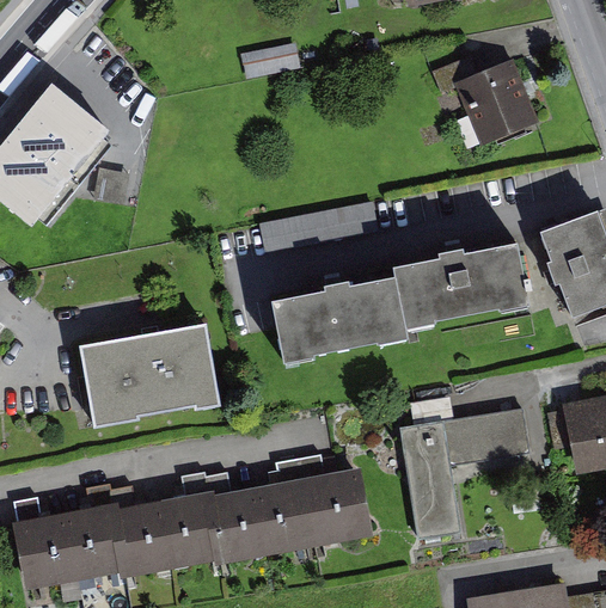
[(295,41),(242,53),(246,78),(300,66),(295,41)]
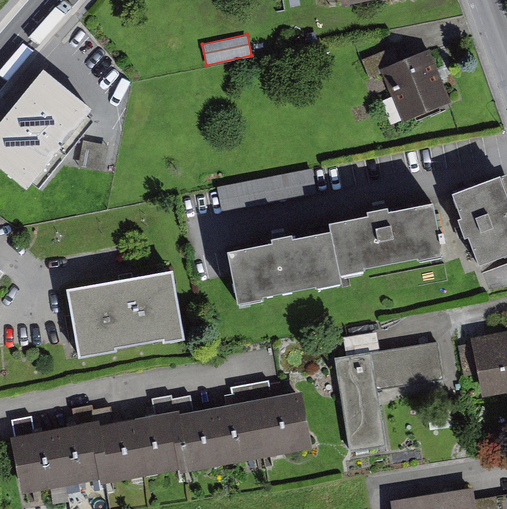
[(394,47),(363,59),(369,74),(386,67),(400,62),(394,47)]
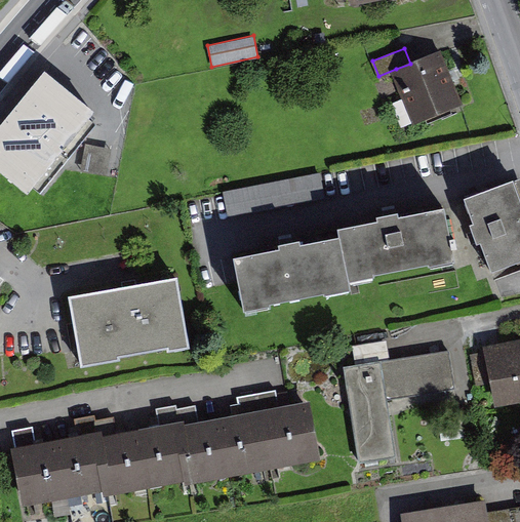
[(458,104),(438,52),(410,64),(396,69),(416,121),(458,104)]
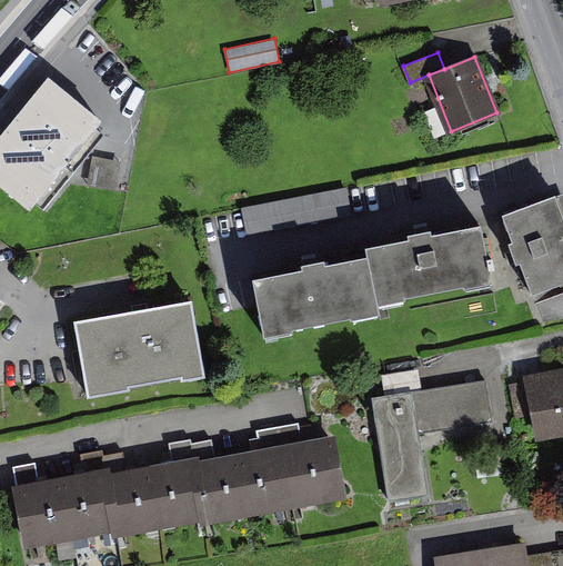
[(71,96),(44,75),(0,129),(0,196),(23,216),(101,120),(71,96)]
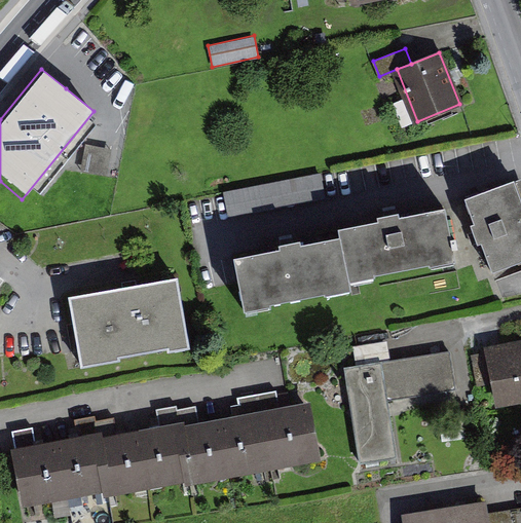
[(109,148),(87,144),(82,169),(104,173),(109,148)]
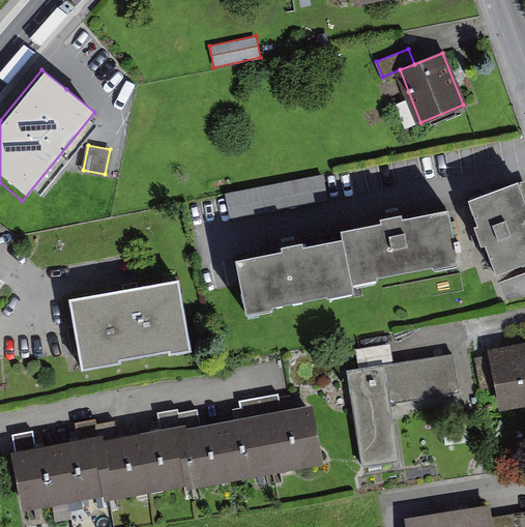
[(524,260),(524,204),(517,180),(465,198),(491,272),(524,260)]
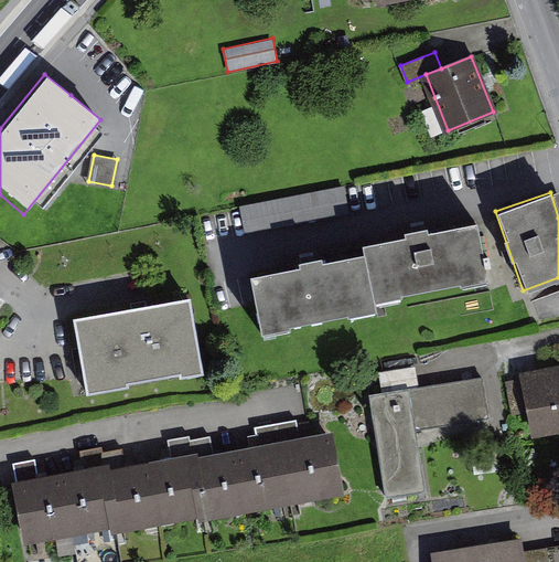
[(240,225),(296,220),(293,197),(238,201),(240,225)]
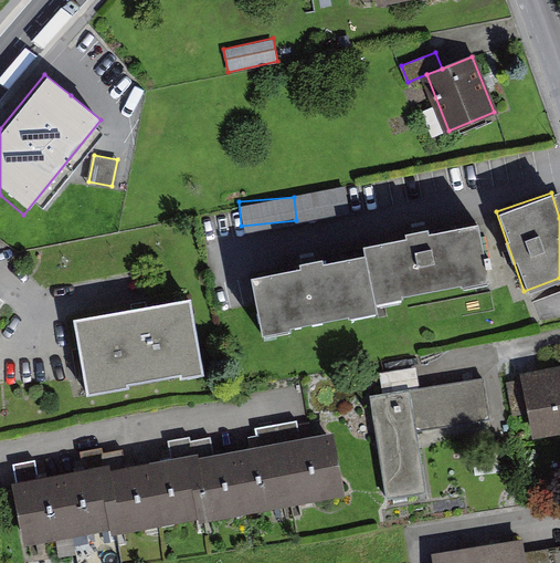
[(378,316),(377,309),(489,287),(477,225),(363,247),(365,254),(247,278),(260,340),(378,316)]
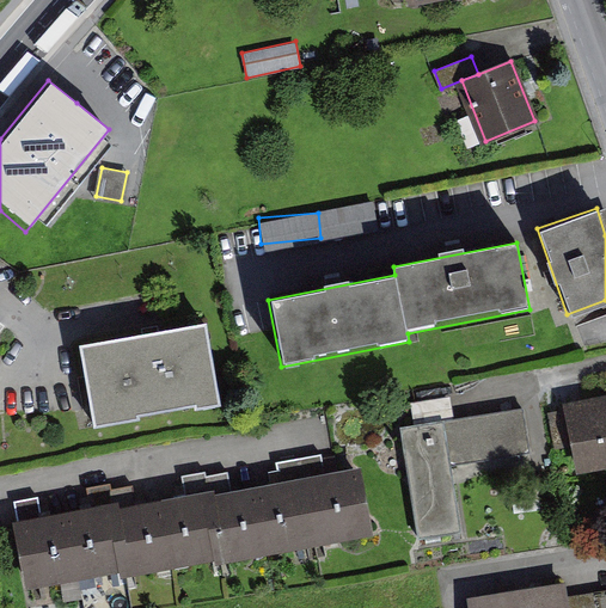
[(207,326),(79,349),(92,422),(220,400),(207,326)]
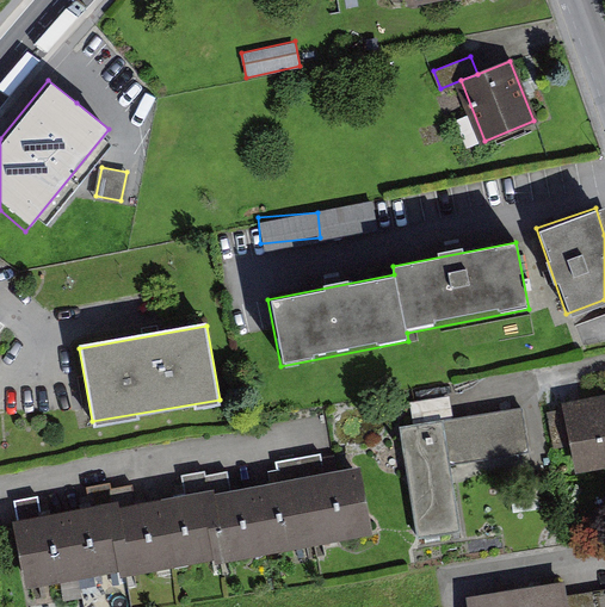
[(604,398),(561,407),(572,475),(604,469),(604,398)]
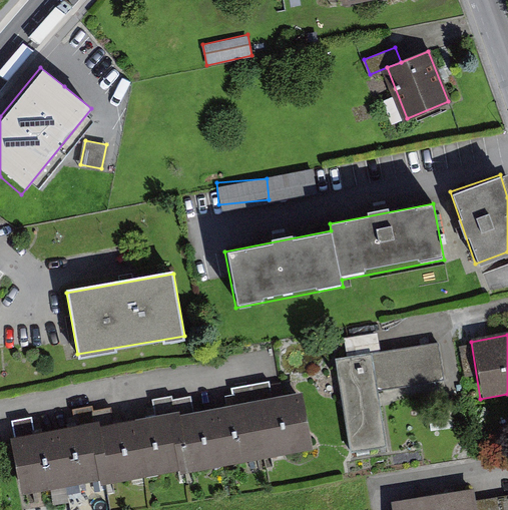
[(438,343),(333,359),(348,452),(387,446),(378,391),(444,381),(438,343)]
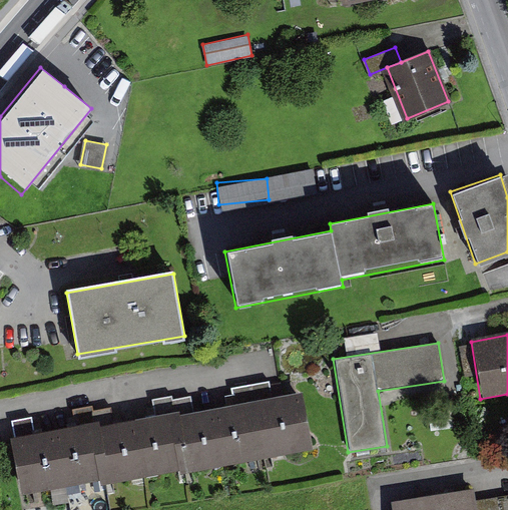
[(91,405),(71,409),(75,428),(35,435),(31,417),(10,421),(13,439),(6,441),(16,495),(96,480),(97,486),(178,471),(179,477),(307,453),(296,394),(271,398),(268,381),(229,388),(232,405),(192,413),(189,395),(170,399),(170,395),(150,398),(154,417),(113,425),(109,406),(92,409),(91,405)]
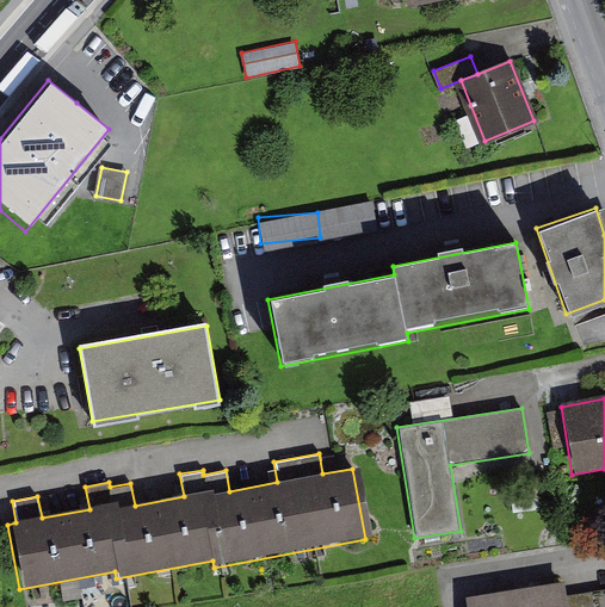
[(565,583),(517,590),(518,606),(568,606),(567,594),(565,583)]
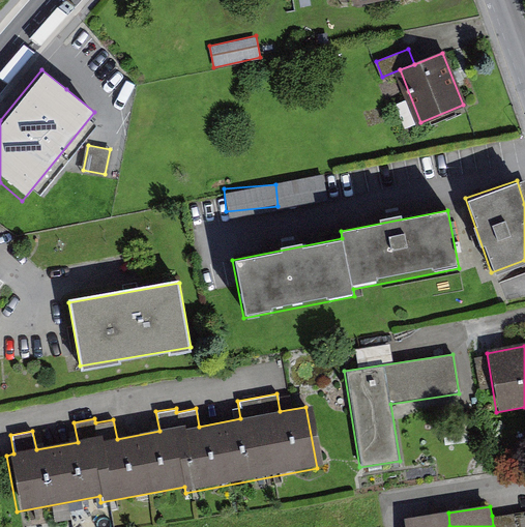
[(524,526),(524,509),(492,516),(493,526),(524,526)]
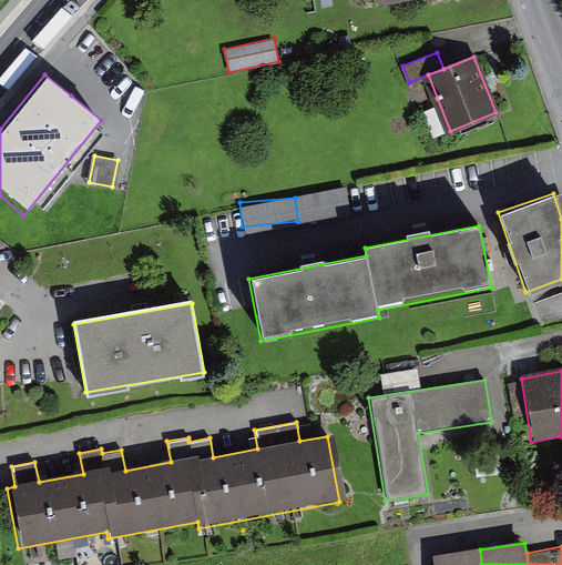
[(481,564),(480,550),(436,556),(436,564),(481,564)]
